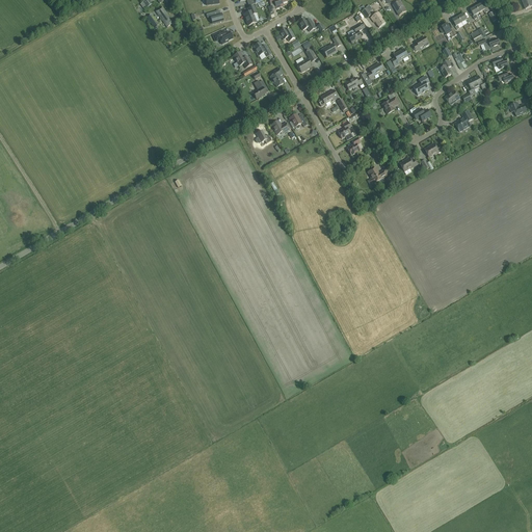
[(153,0),(145,0),(140,4),(144,10),(155,3),(153,0)]
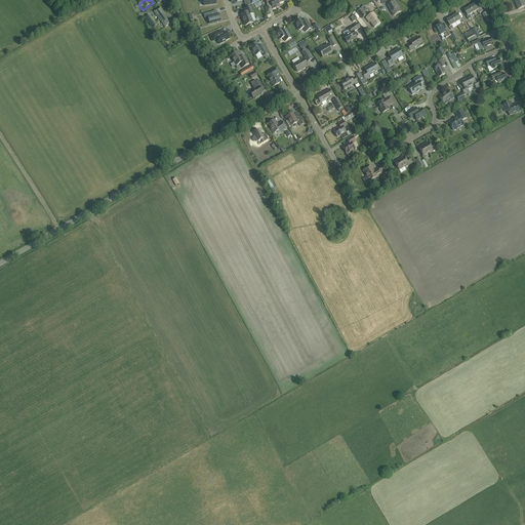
[(279,6),(284,4),(283,0),(282,0),(265,0),(267,4),(271,3),(273,9),(279,7),(279,6)]
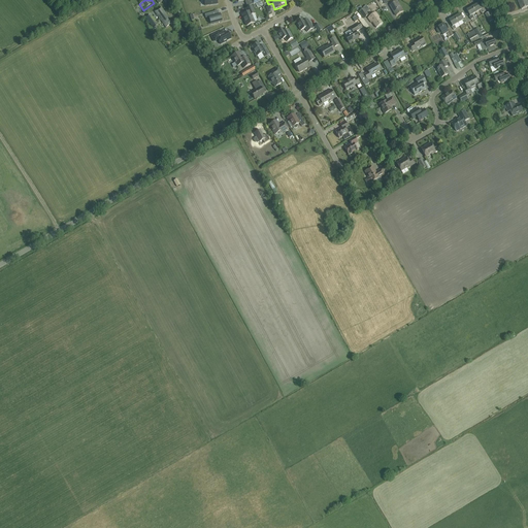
[(527,6),(527,4),(526,0),(517,0),(521,9),(527,6)]
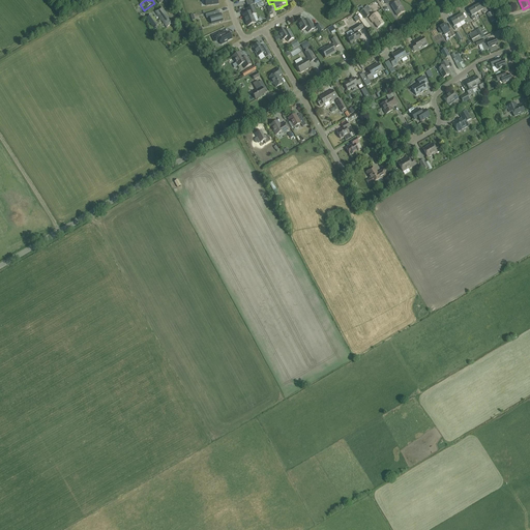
[(405,11),(399,2),(391,6),(398,17),(405,11)]
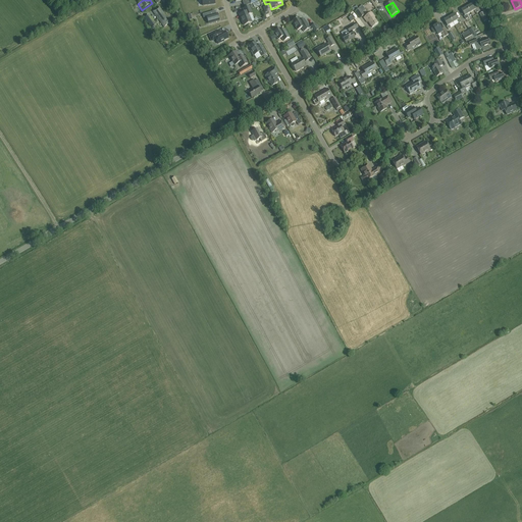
[(467,7),(470,13),(473,10),(476,13),(478,12),(476,9),(475,9),(472,4),(467,7)]
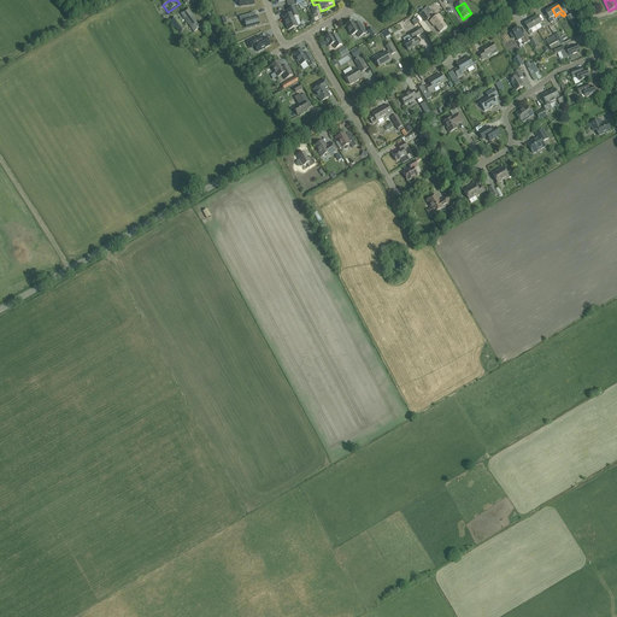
[(283,17),(288,30),(297,27),(293,18),(298,17),(294,7),(287,11),(289,15),(283,17)]
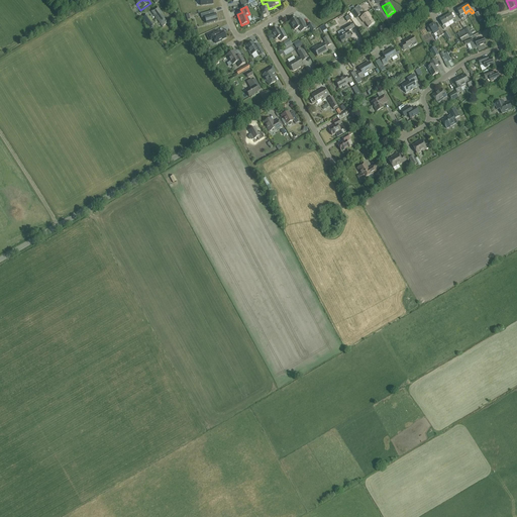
[(163,27),(170,21),(167,17),(166,18),(158,7),(151,11),(163,27)]
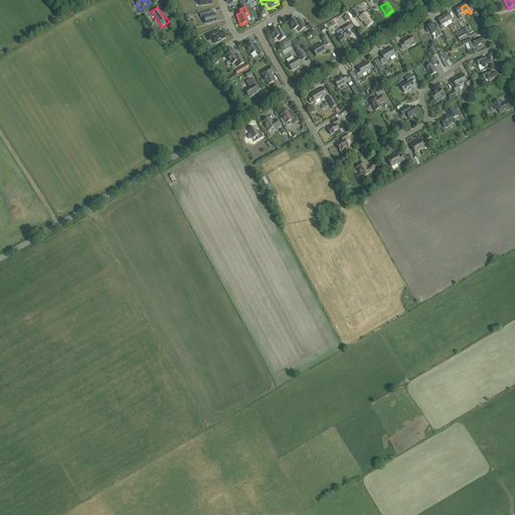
[(464,13),(461,7),(455,10),(458,16),(457,16),(459,19),(462,18),(460,15),(464,13)]
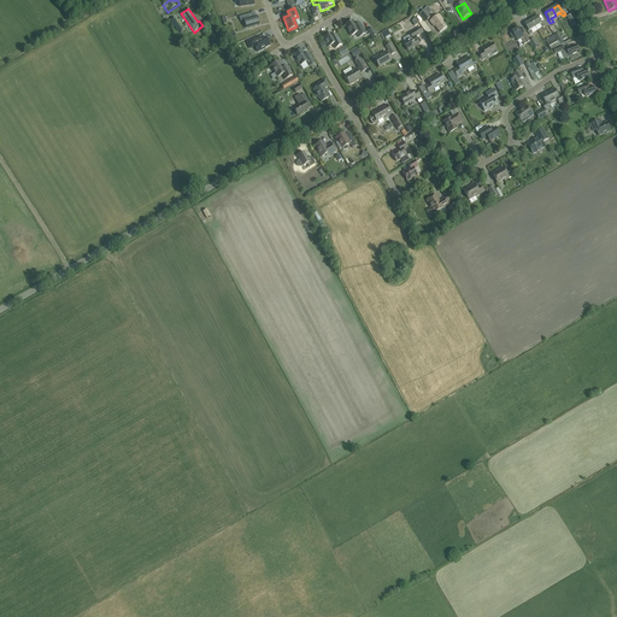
[(424,10),(418,15),(424,22),(430,18),(424,10)]
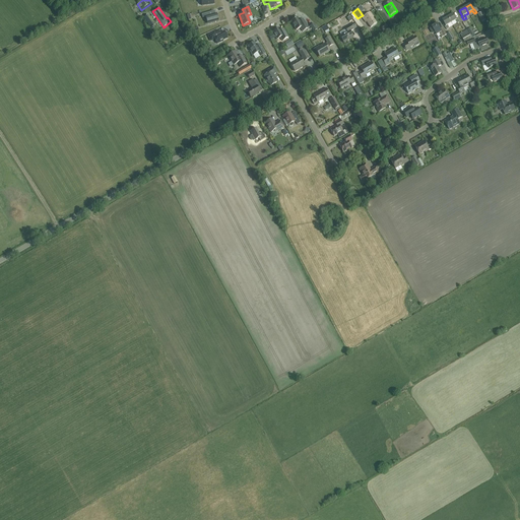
[(210,23),(218,21),(216,14),(215,14),(214,11),(201,14),(202,18),(204,17),(205,21),(209,20),(210,23)]
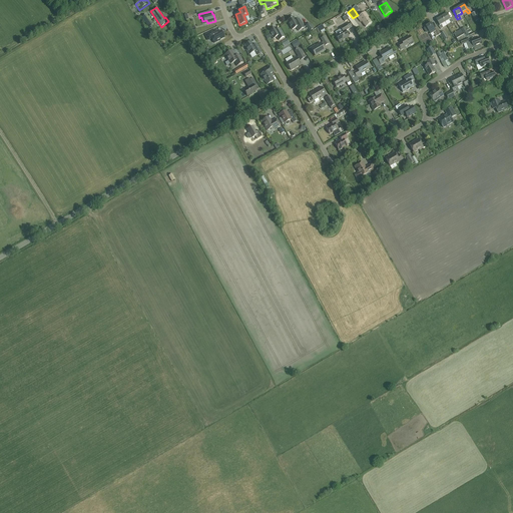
[(371,23),(368,18),(368,17),(365,12),(357,18),(361,23),(362,22),(365,27),(371,23)]
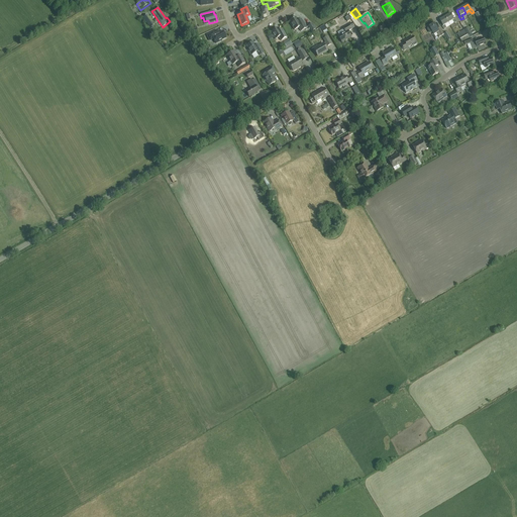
[(445,17),(448,23),(452,20),(453,23),(456,22),(454,19),(453,19),(450,14),(445,17)]
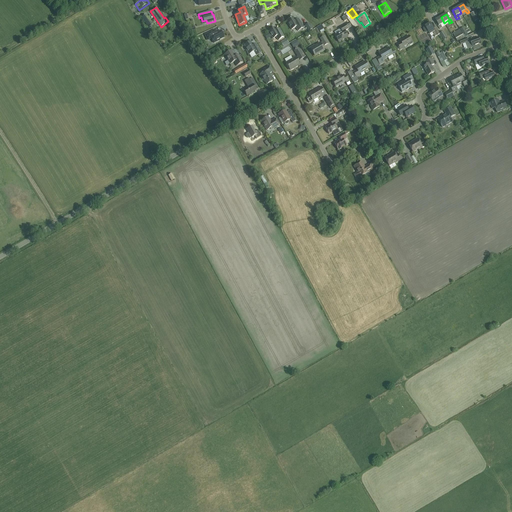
[(146,15),(141,18),(148,27),(153,24),(146,15)]
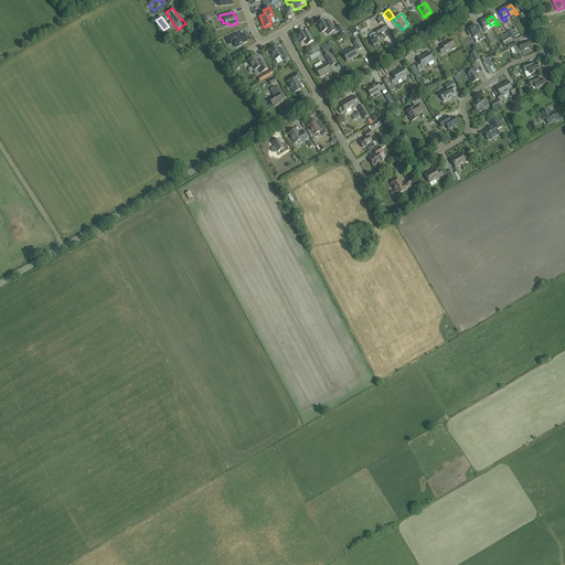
[(329,34),(334,31),(329,21),(326,23),(323,19),(316,23),(321,33),(326,30),(329,34)]
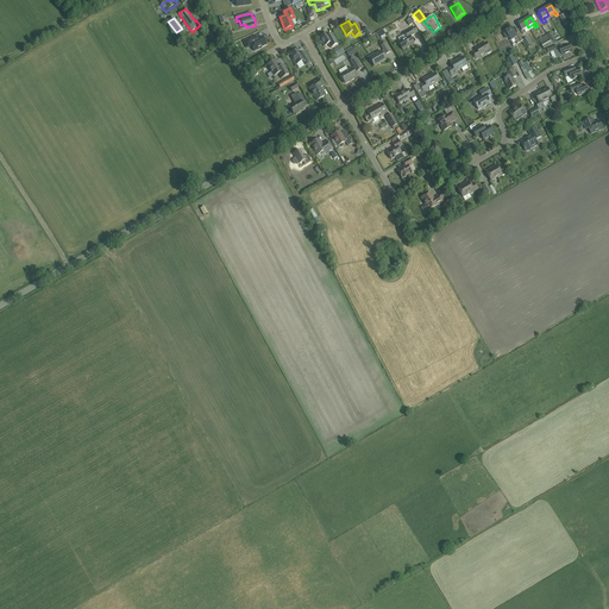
[(528,27),(525,20),(518,24),(521,31),(520,31),(522,35),(526,33),(523,30),(528,27)]
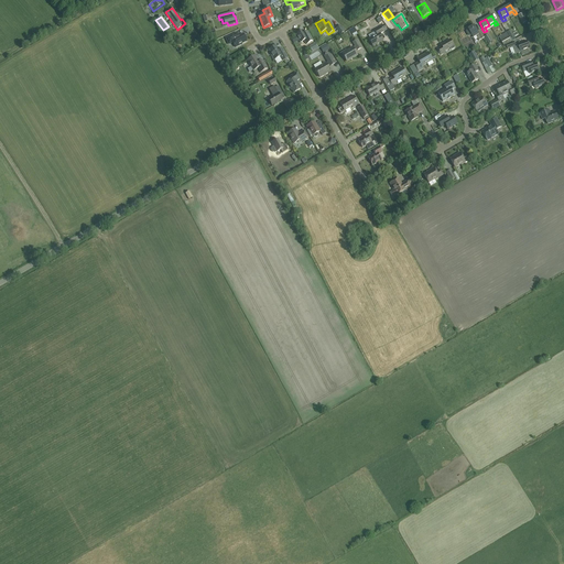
[(521,33),(525,32),(520,19),(516,21),(521,33)]
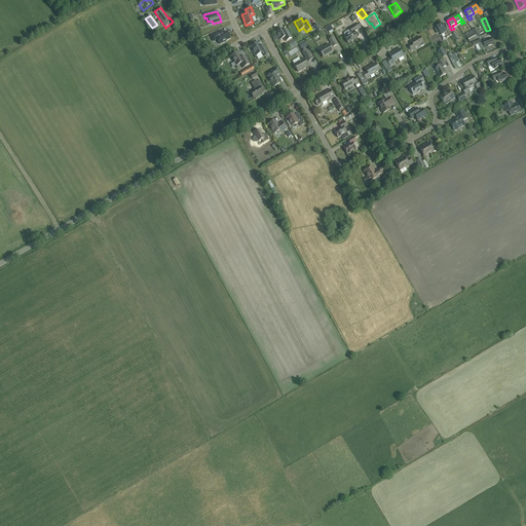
[(442,24),(437,27),(441,36),(444,34),(446,38),(452,35),(447,28),(445,29),(442,24)]
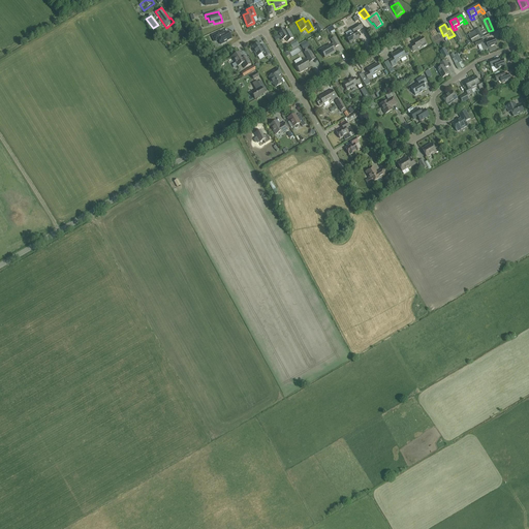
[(332,26),(328,28),(332,35),(336,32),(332,26)]
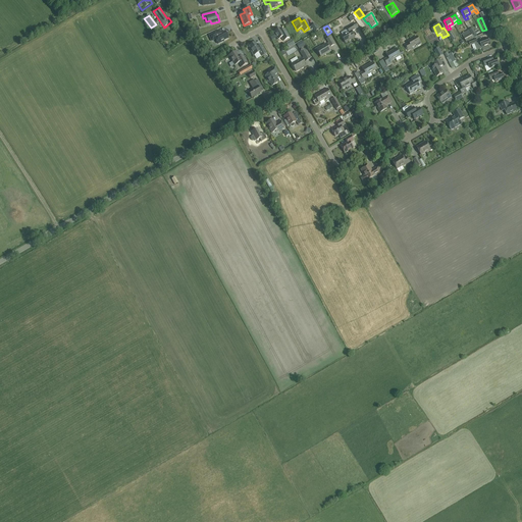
[(354,30),(352,25),(346,29),(348,32),(341,36),(345,43),(355,38),(351,32),(354,30)]
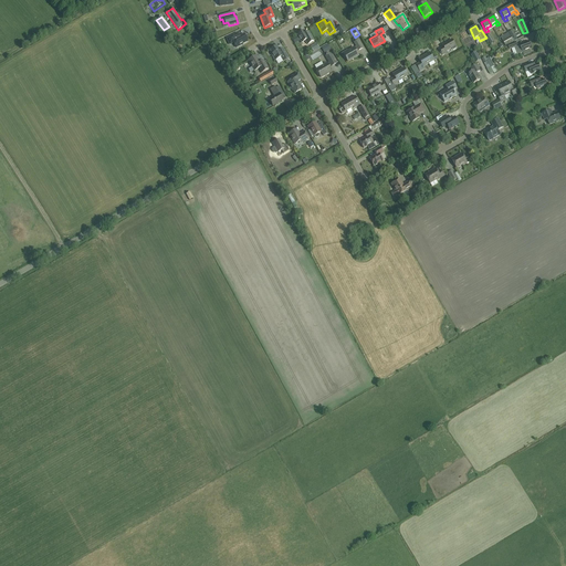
[(307,44),(314,41),(310,33),(306,35),(304,31),(296,34),(301,43),(305,41),(307,44)]
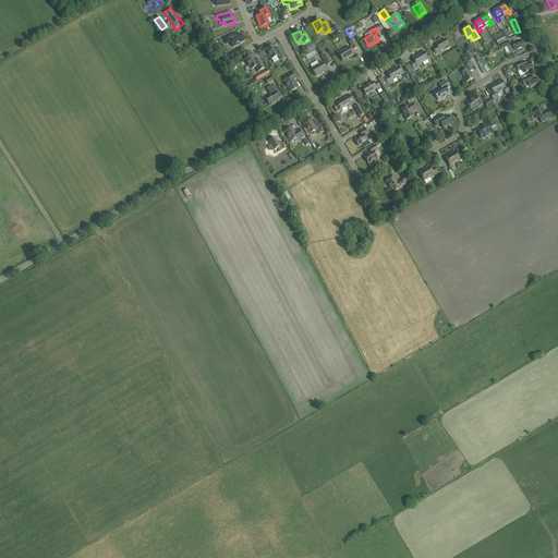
[(230,35),(223,38),(226,43),(227,44),(230,43),(233,47),(240,44),(239,44),(244,41),(241,34),(235,36),(234,33),(233,33),(230,35)]
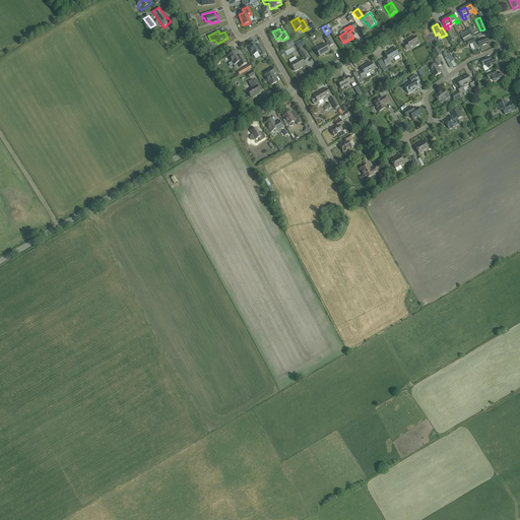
[(464,43),(472,39),(469,34),(462,38),(464,43)]
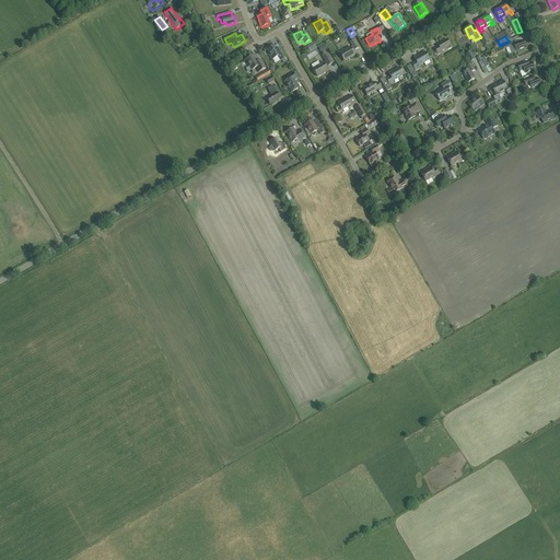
[(359,47),(354,39),(350,42),(352,46),(339,54),(343,61),(354,55),(352,51),(359,47)]
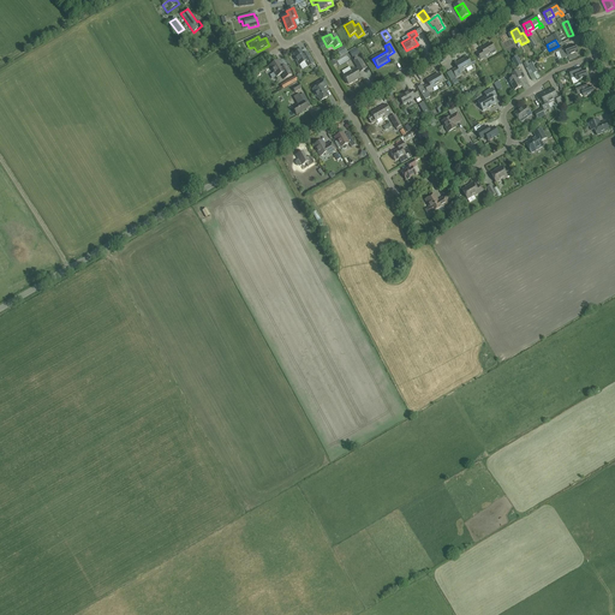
[(495,49),(490,43),(481,49),(481,51),(477,53),(481,60),(485,57),(484,55),(495,49)]
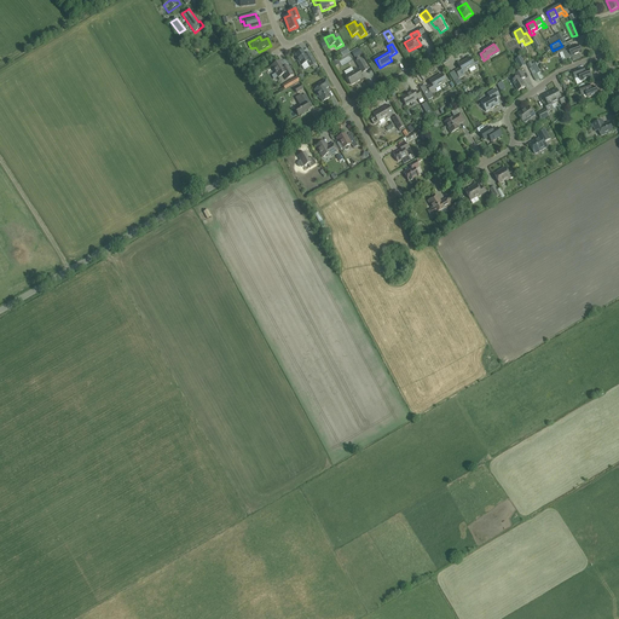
[(572,58),(571,57),(582,53),(579,46),(566,51),(565,46),(556,50),(557,55),(562,52),(566,61),(572,58)]
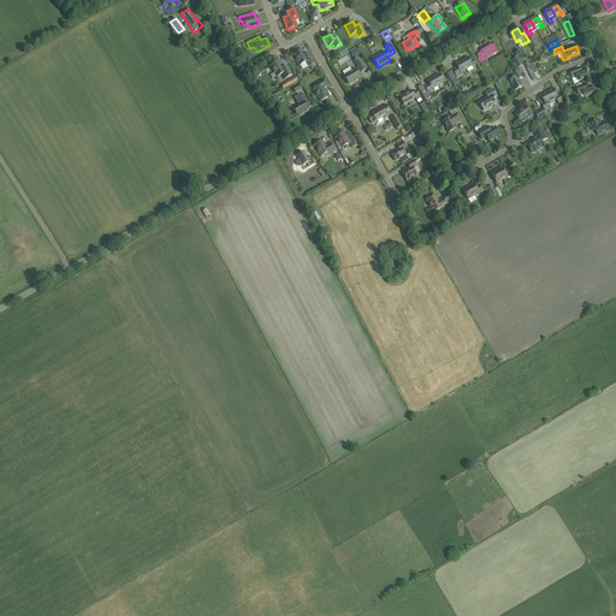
[(308,53),(304,55),(301,51),(294,54),(296,59),(295,59),(298,66),(304,63),(308,67),(314,64),(308,53)]
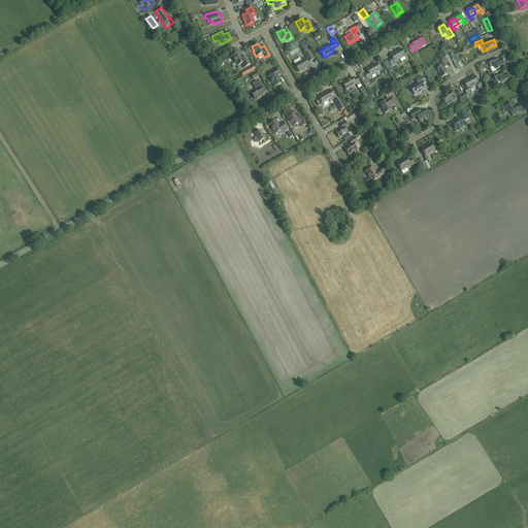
[(293,56),(301,52),(299,45),(290,51),(293,56)]
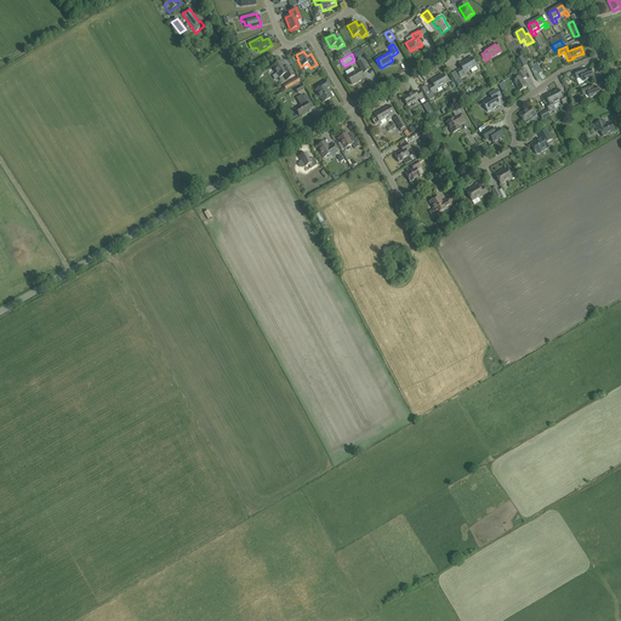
[(523,57),(517,61),(522,69),(528,66),(523,57)]
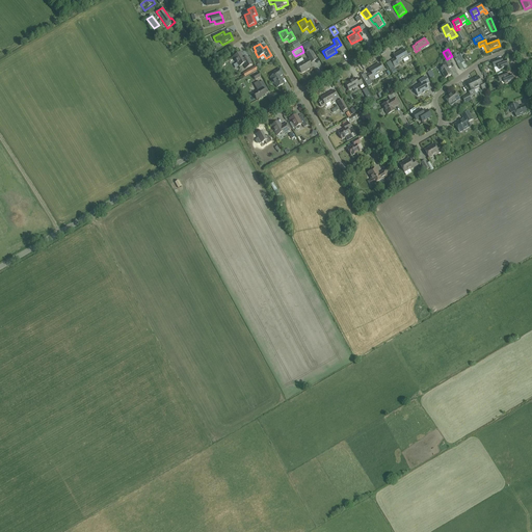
[(407,57),(403,50),(393,55),(395,58),(391,61),(395,67),(399,64),(398,62),(407,57)]
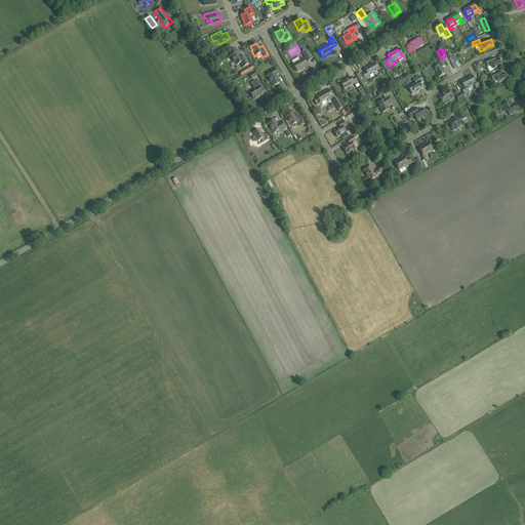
[(451,54),(455,63),(457,62),(454,55),(456,53),(456,54),(461,51),(460,49),(451,54)]
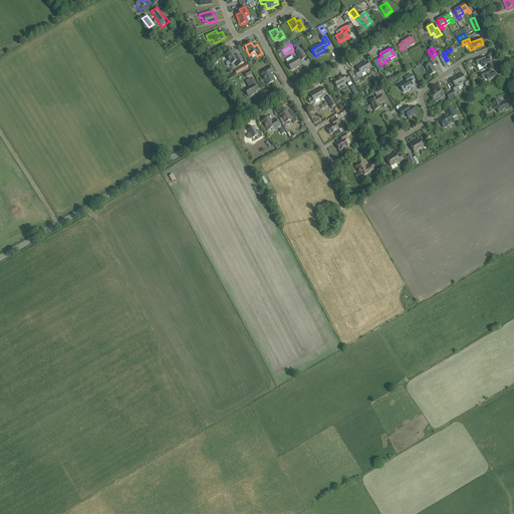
[(300,65),(298,61),(304,58),(299,49),(295,51),(299,57),(287,63),(291,70),(300,65)]
